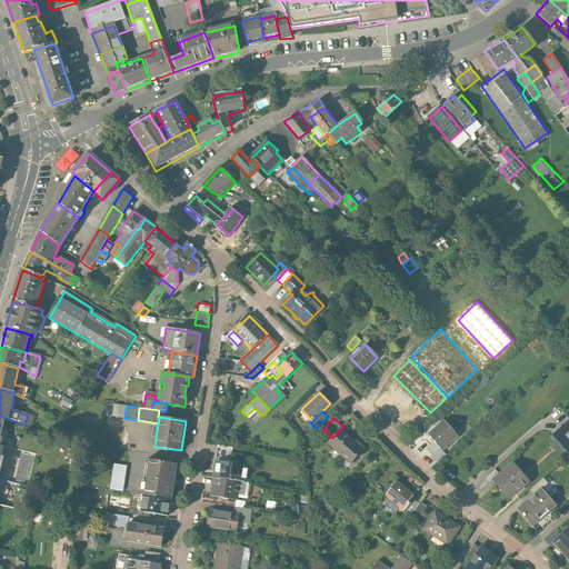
[(443,420),(428,435),(441,449),(457,436),(443,420)]
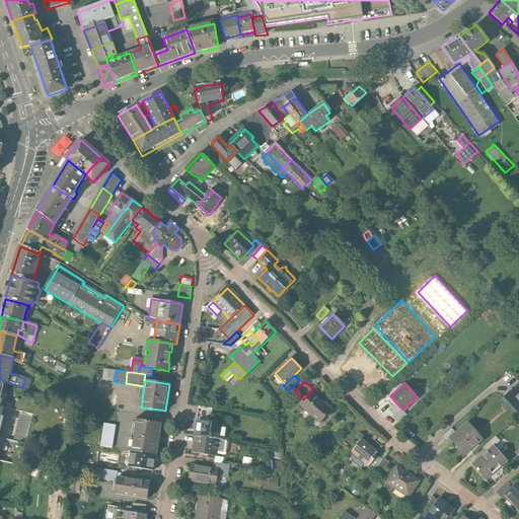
[(15,388),(4,385),(2,392),(8,394),(6,399),(12,401),(15,388)]
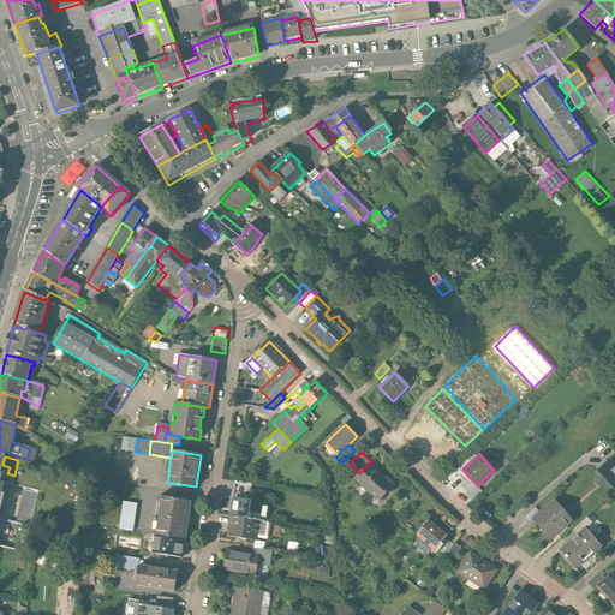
[(614,469),(607,460),(595,472),(614,493),(614,469)]
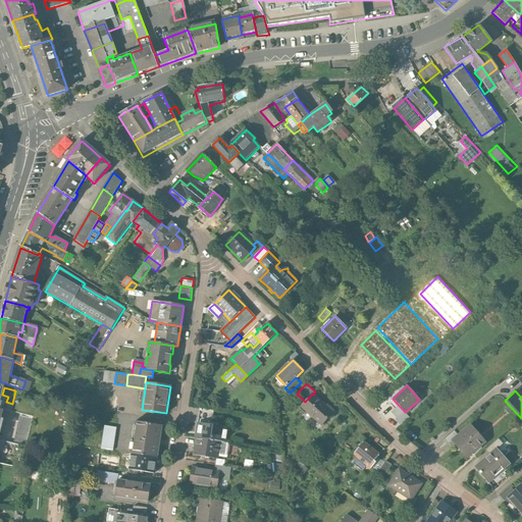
[(305,402),(301,406),(321,425),(334,412),(327,406),(326,407),(313,395),(312,394),(305,402)]
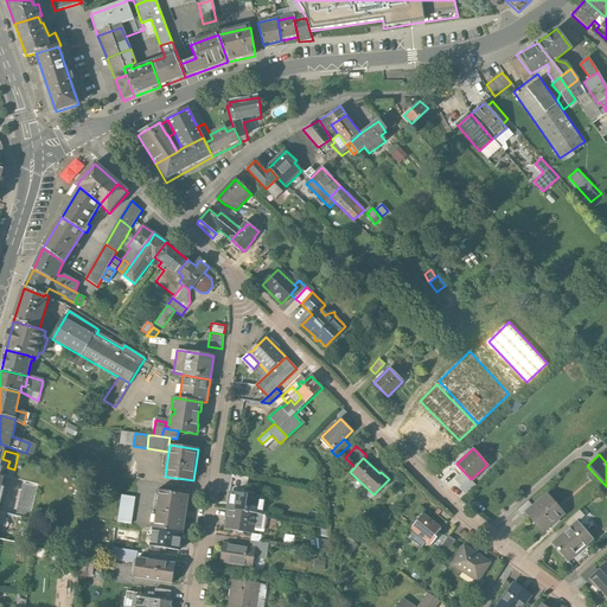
[(234,475),(231,490),(247,491),(249,478),(234,475)]
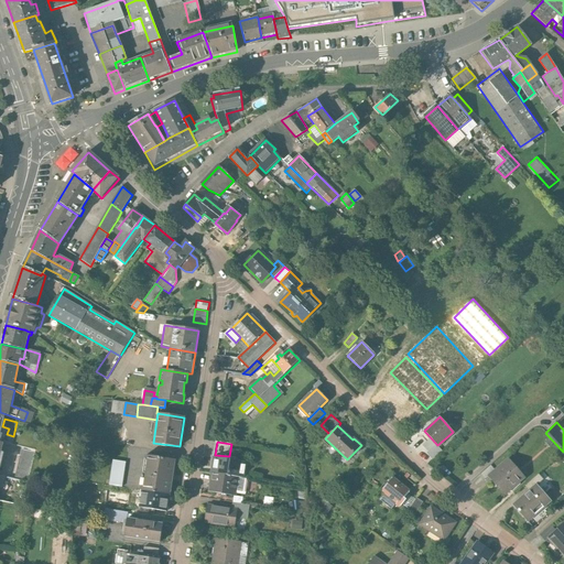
[(35,452),(22,449),(17,479),(29,483),(35,452)]
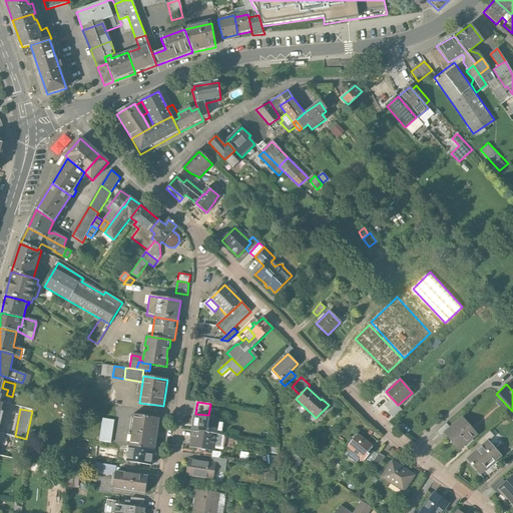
[(208,415),(195,414),(192,430),(215,434),(221,435),(223,418),(208,415)]
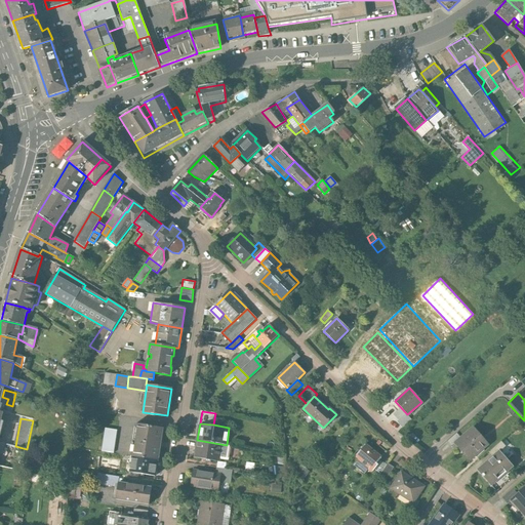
[(162,429),(135,425),(130,456),(133,457),(158,460),(162,429)]
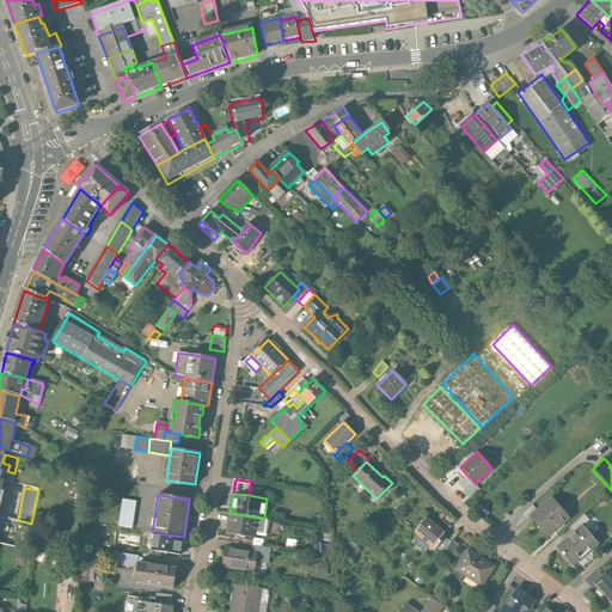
[(537,510),(530,518),(540,530),(543,527),(549,534),(568,518),(551,499),(537,510)]
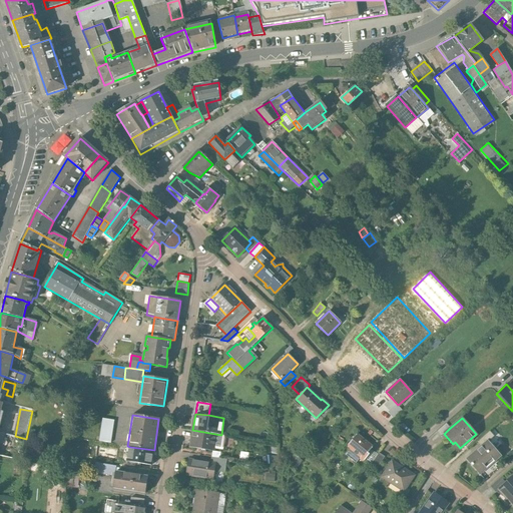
[(114,421),(103,419),(100,442),(111,444),(114,421)]
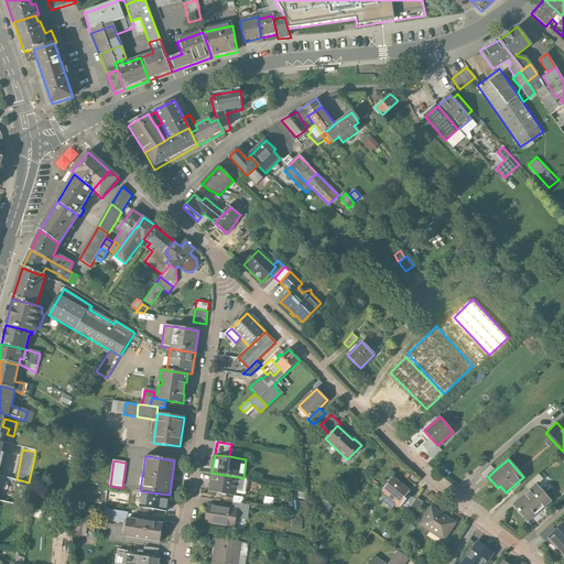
[(490,466),(480,475),(485,480),(488,477),(495,470),(490,466)]
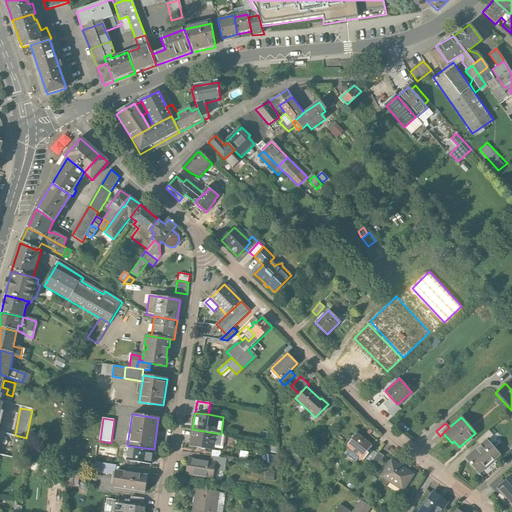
[(215,433),(192,429),(191,438),(192,438),(190,447),(212,450),(215,433)]
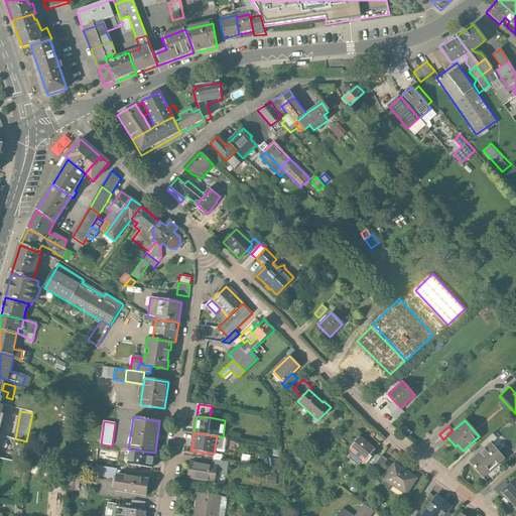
[(492,434),(480,444),(484,449),(490,444),(497,439),(492,434)]
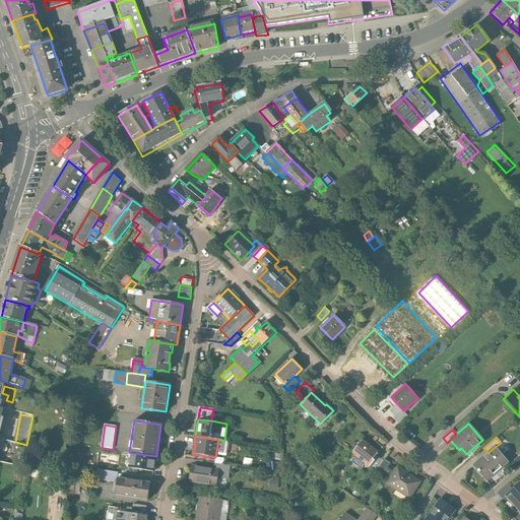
[(377,453),(362,441),(353,450),(354,451),(352,453),(355,455),(350,461),(361,469),(365,464),(369,467),(372,464),(374,461),(373,459),(376,455),(377,453)]
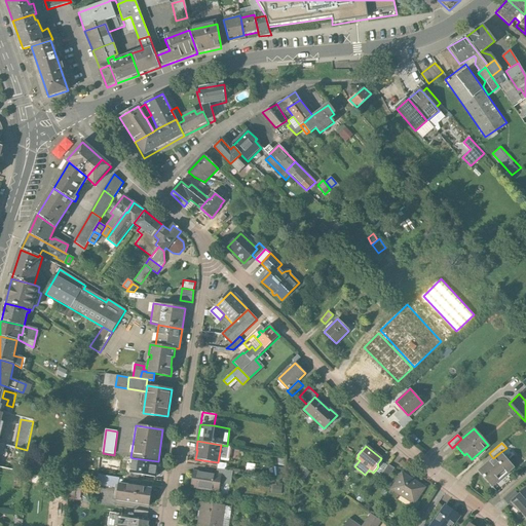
[(493,458),(478,471),(490,486),(512,467),(499,453),(493,458)]
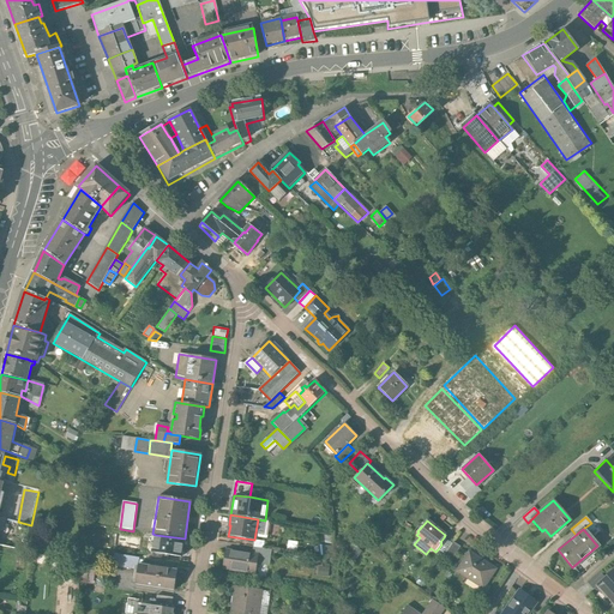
[(185,539),(156,535),(152,553),(168,555),(181,557),(185,539)]
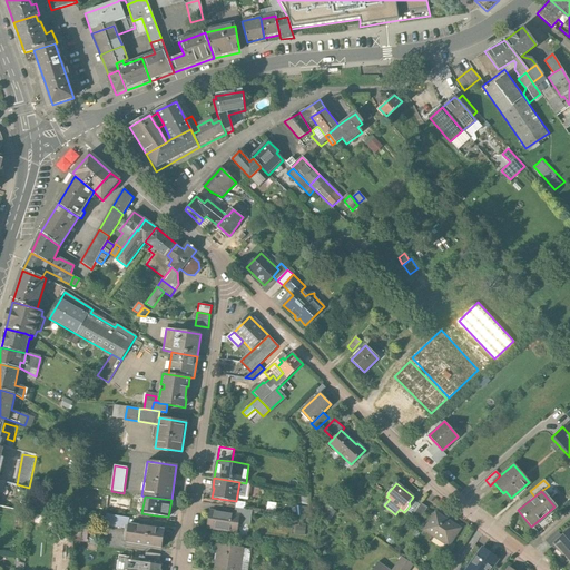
[(415,514),(421,505),(412,499),(409,503),(410,505),(408,509),(415,514)]
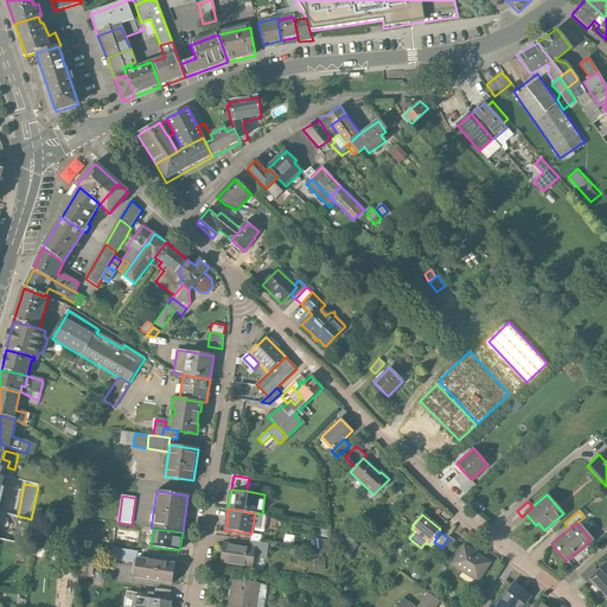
[(455,541),(449,536),(448,538),(442,548),(440,551),(446,555),(455,541)]
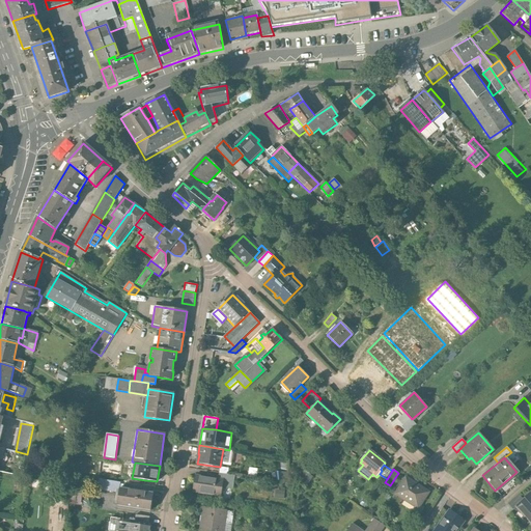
[(233,475),(218,473),(218,479),(222,480),(222,481),(232,482),(233,475)]
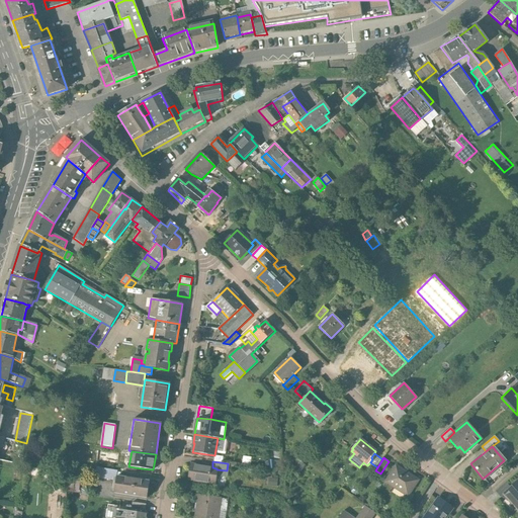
[(212,467),(189,464),(187,481),(214,485),(216,475),(217,469),(217,468),(212,467)]
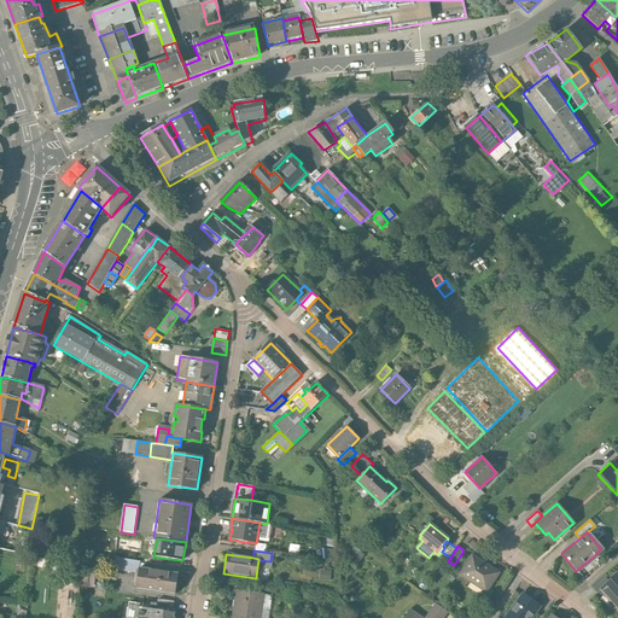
[(472,555),(460,575),(487,592),(499,572),(472,555)]
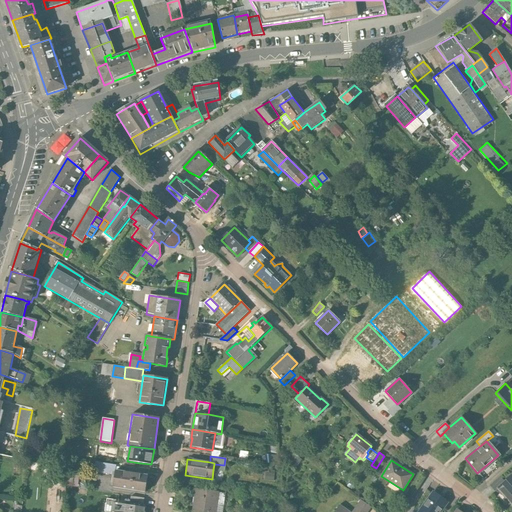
[(140,463),(127,461),(126,467),(139,469),(140,463)]
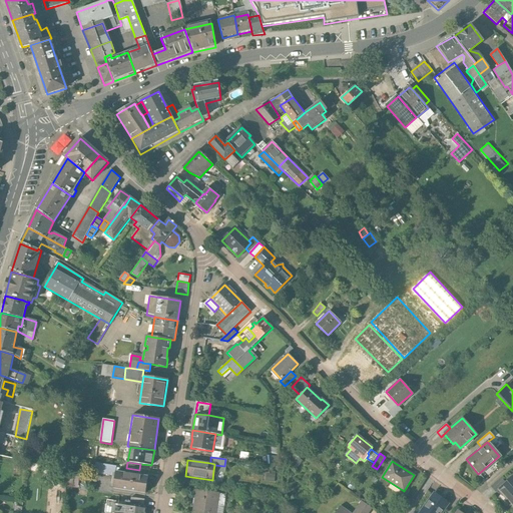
[(148,477),(115,472),(113,489),(145,494),(148,477)]
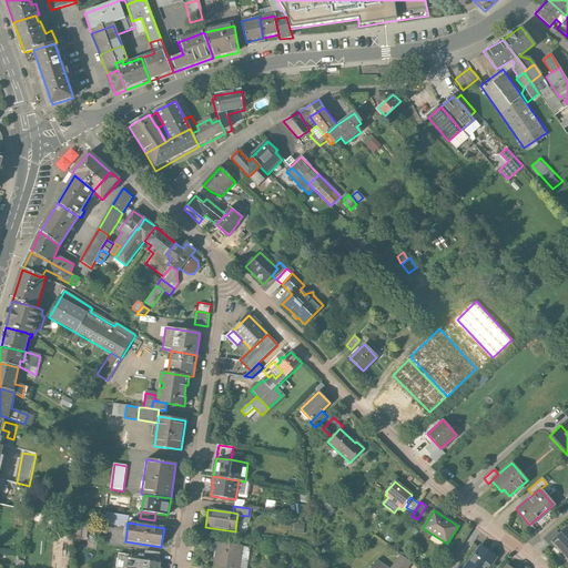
[(567,528),(560,535),(551,543),(561,554),(567,547),(567,528)]
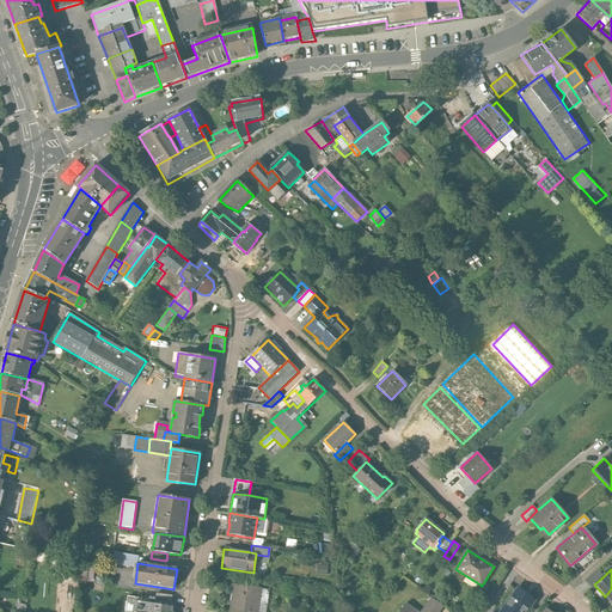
[(598,570),(586,581),(592,588),(594,585),(604,576),(598,570)]
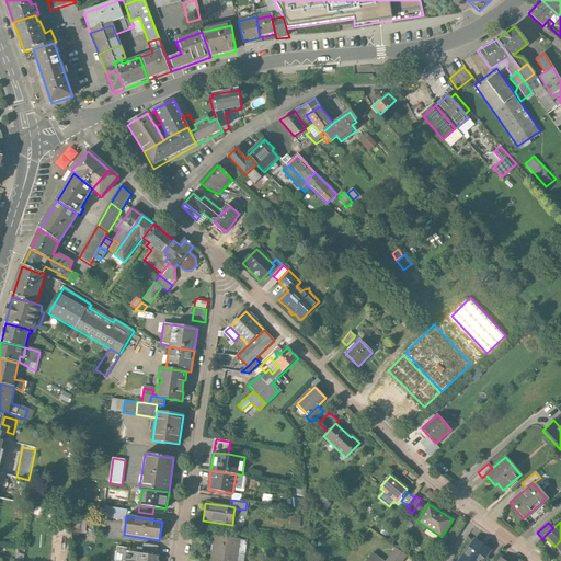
[(235,560),(238,539),(214,536),(210,560),(235,560)]
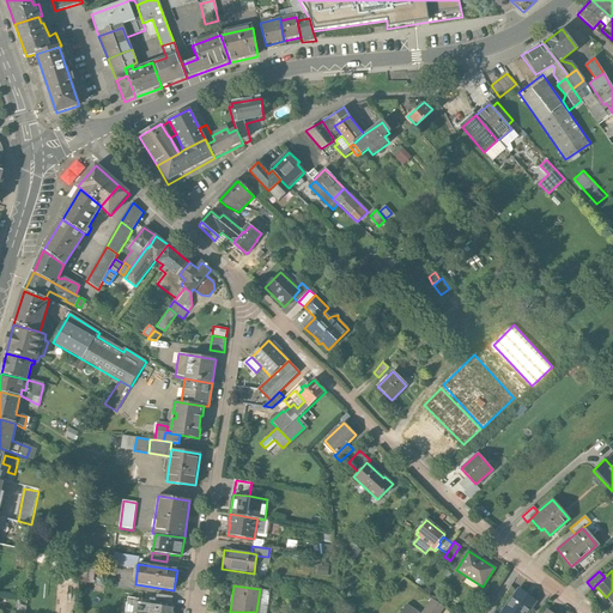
[(517,592),(510,587),(499,604),(505,607),(517,592)]
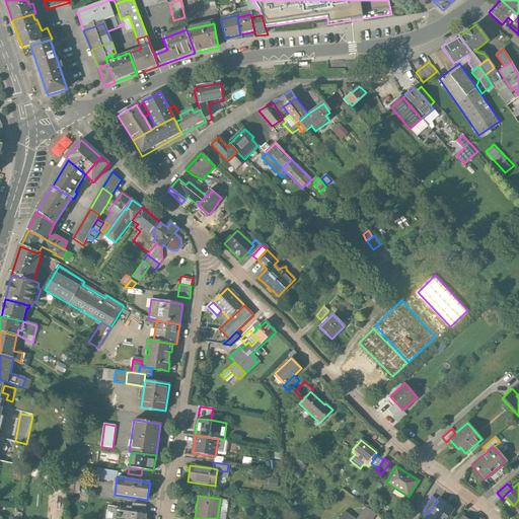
[(428,514),(424,518),(446,518),(453,510),(439,500),(438,501),(428,514)]
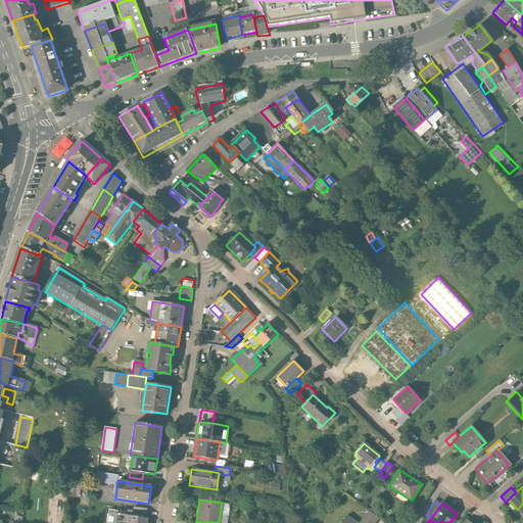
[(347,515),(340,522),(376,522),(379,518),(381,517),(370,509),(369,510),(360,522),(347,515)]
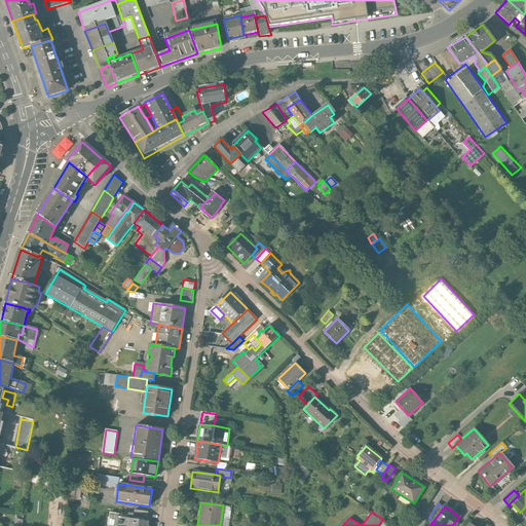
[(134,516),(129,516),(125,516),(110,514),(108,525),(146,525),(147,518),(134,516)]
